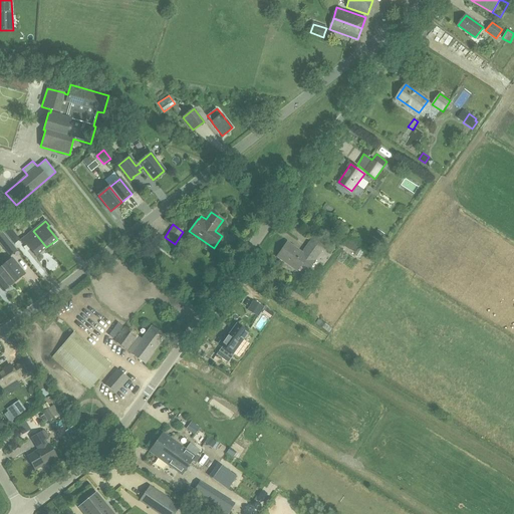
[(9,226),(2,231),(13,245),(20,240),(9,226)]
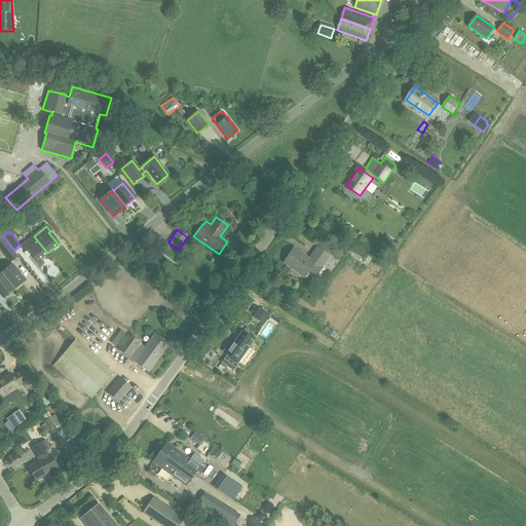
[(13,251),(2,236),(2,237),(0,234),(0,250),(10,263),(19,257),(13,251)]
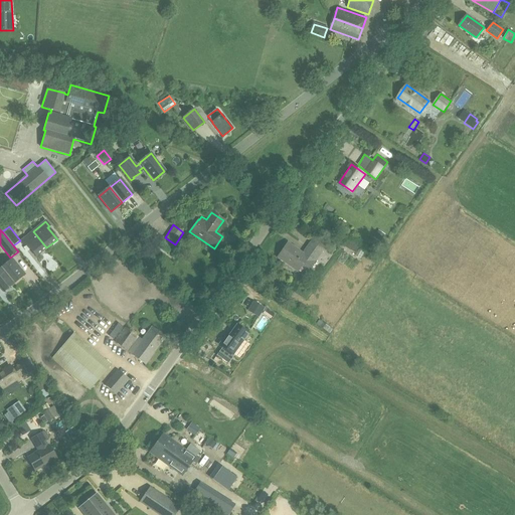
[(385,234),(378,229),(373,237),(380,241),(385,234)]
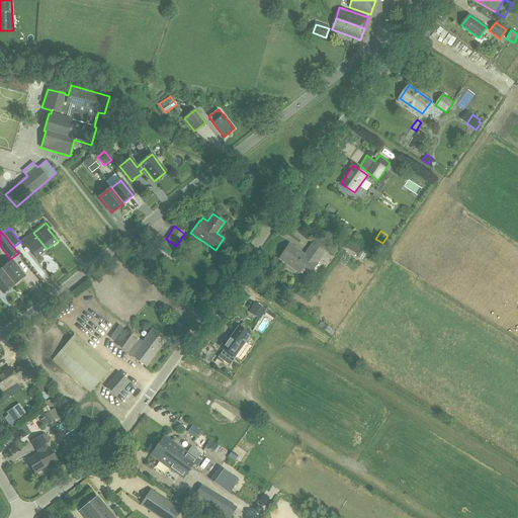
[(36,258),(47,249),(33,233),(21,243),(25,248),(26,246),(36,258)]
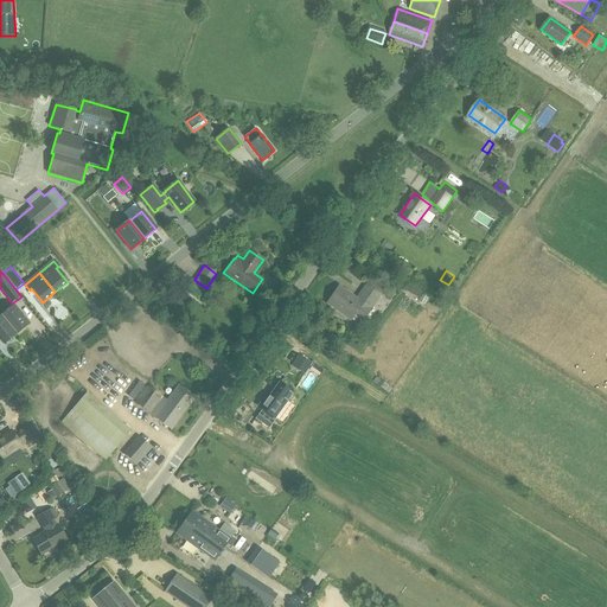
[(206,288),(195,280),(189,288),(200,296),(206,288)]
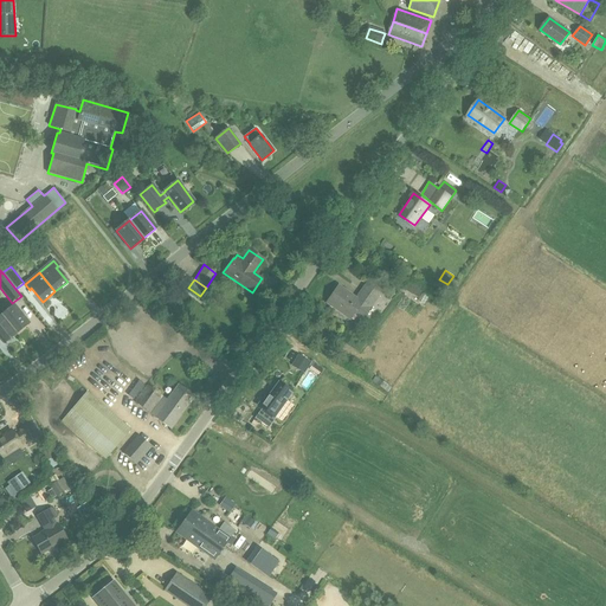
[(418,297),(423,289),(410,281),(405,289),(418,297)]
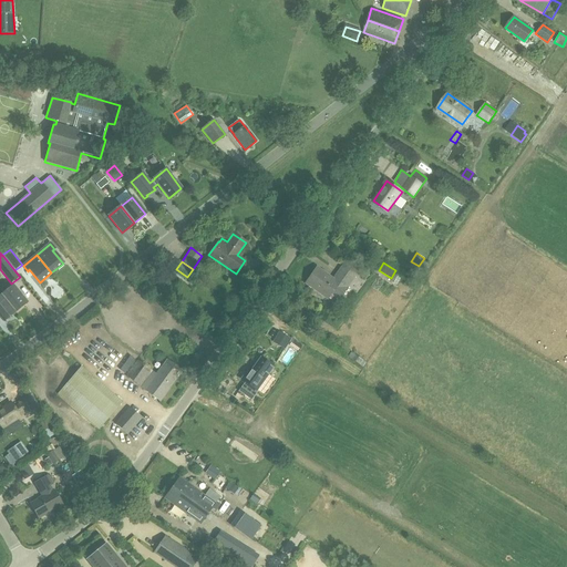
[(327,298),(330,294),(339,300),(357,275),(342,264),(332,278),(316,267),(305,284),(327,298)]
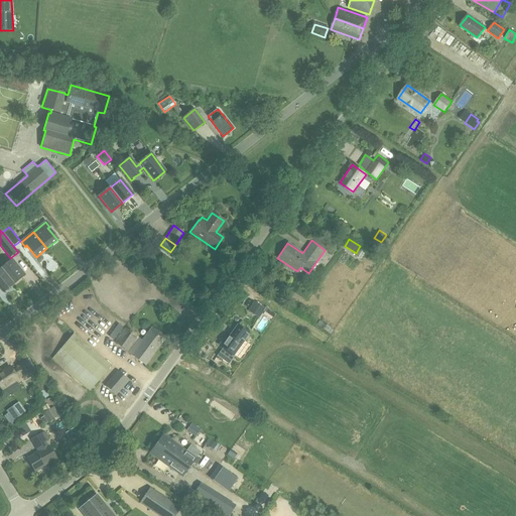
[(12,260),(1,269),(13,284),(24,275),(12,260)]
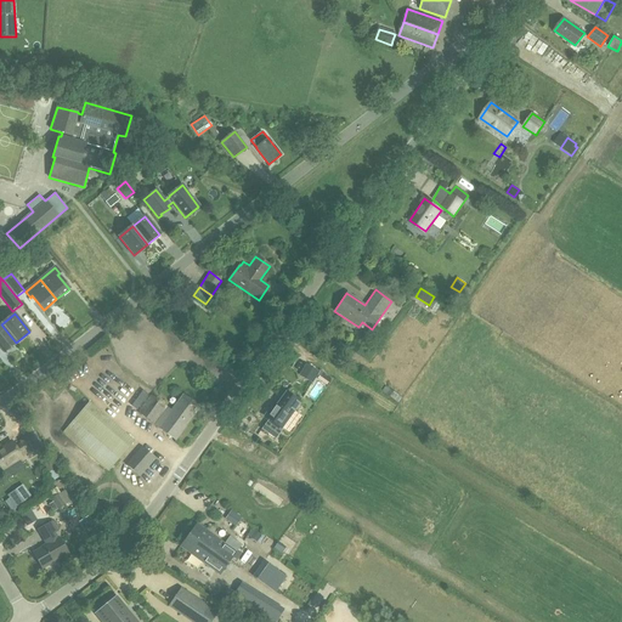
[(16,343),(1,324),(0,324),(0,348),(4,352),(16,343)]
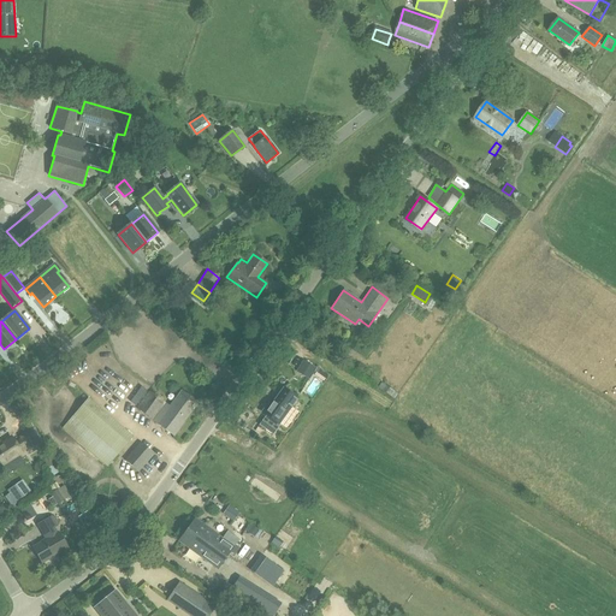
[(303,360),(296,372),(309,379),(314,372),(317,367),(303,360)]
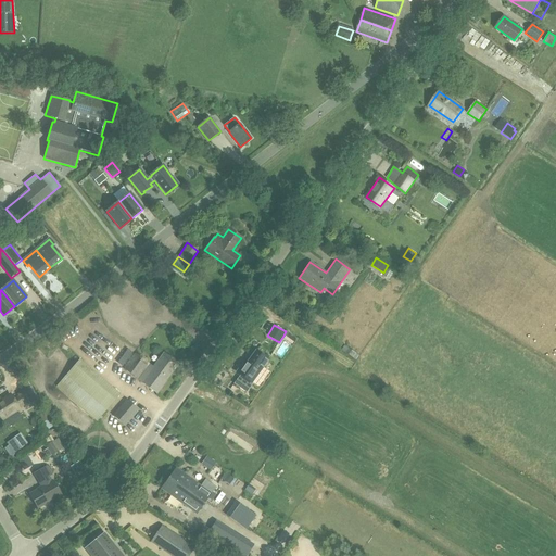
[(355,344),(351,350),(358,355),(363,350),(355,344)]
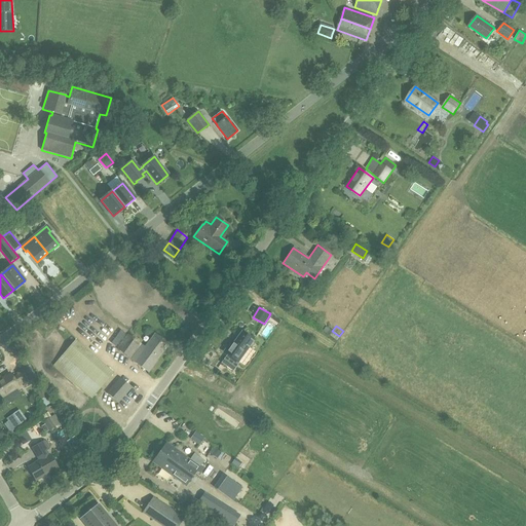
[(112,343),(116,347),(125,334),(121,331),(112,343)]
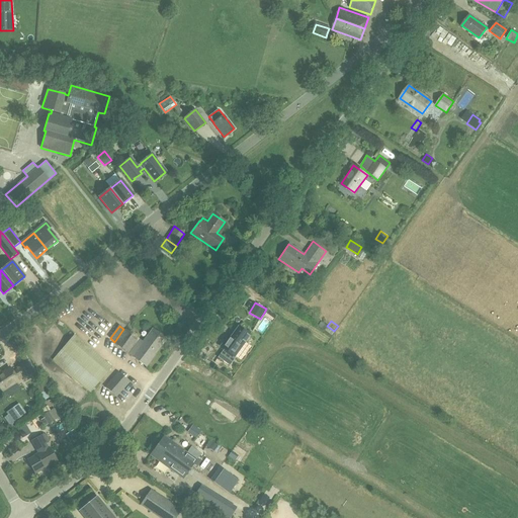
[(221,348),(234,357),(249,335),(239,328),(231,338),(229,337),(221,348)]
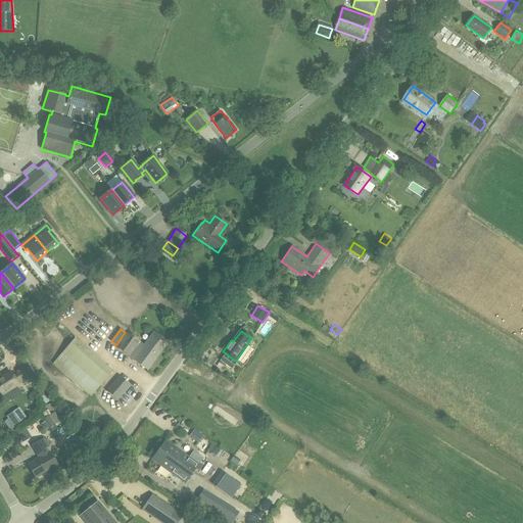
[(116,346),(148,371),(169,343),(154,332),(144,345),(127,332),(116,346)]
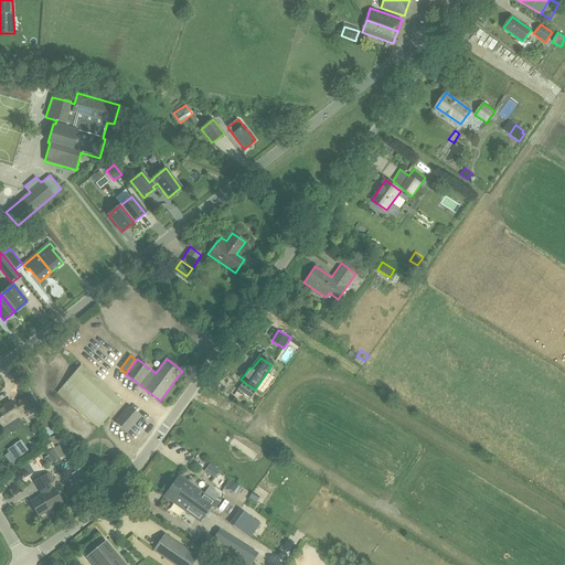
[(0,427),(19,416),(24,413),(27,416),(36,412),(27,395),(27,394),(18,400),(18,402),(12,406),(9,401),(0,406),(0,427)]
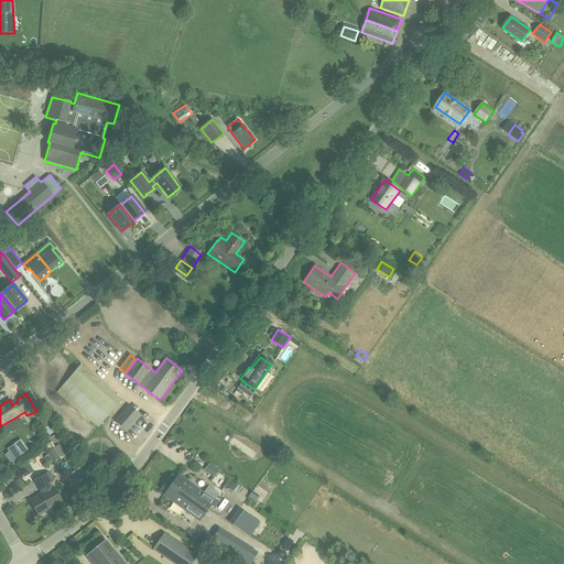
[(129,404),(115,421),(127,432),(141,415),(129,404)]
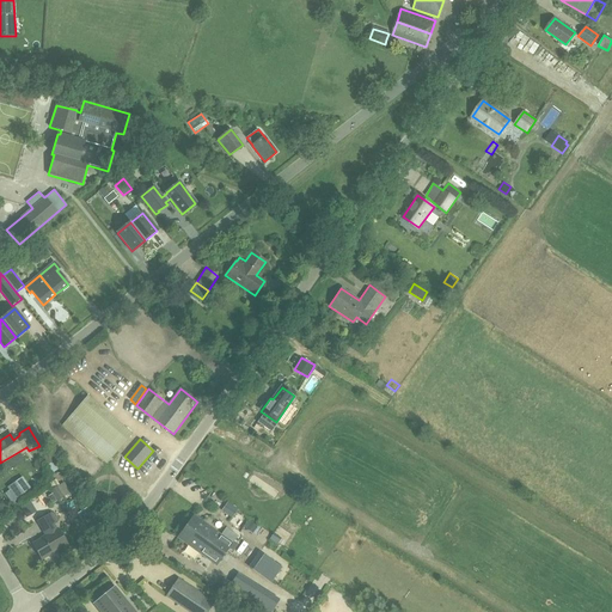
[(54,460),(49,452),(42,456),(47,465),(48,464),(54,460)]
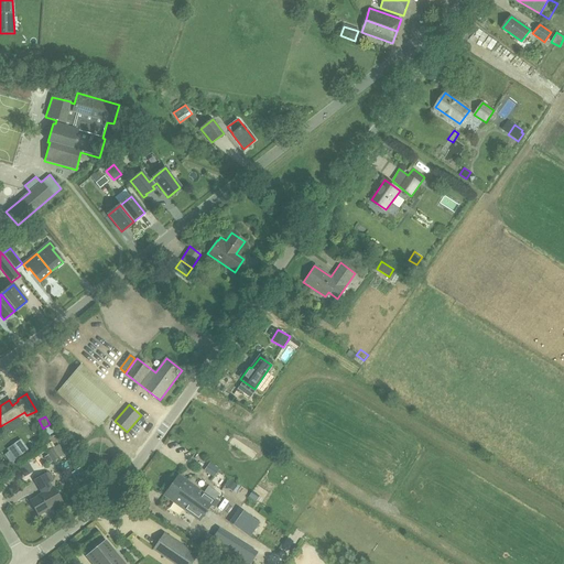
[(29,452),(20,440),(7,449),(14,462),(29,452)]
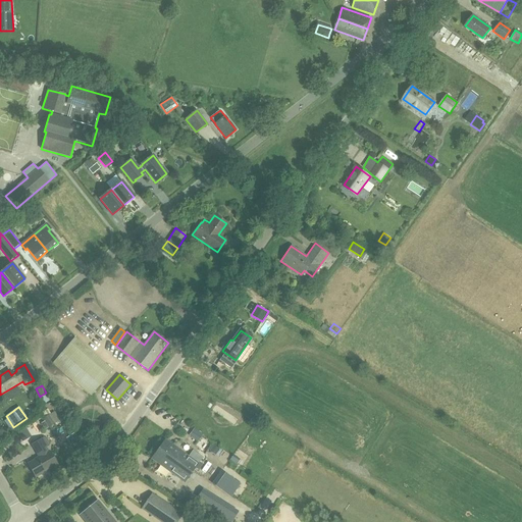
[(60,421),(55,411),(43,418),(48,427),(60,421)]
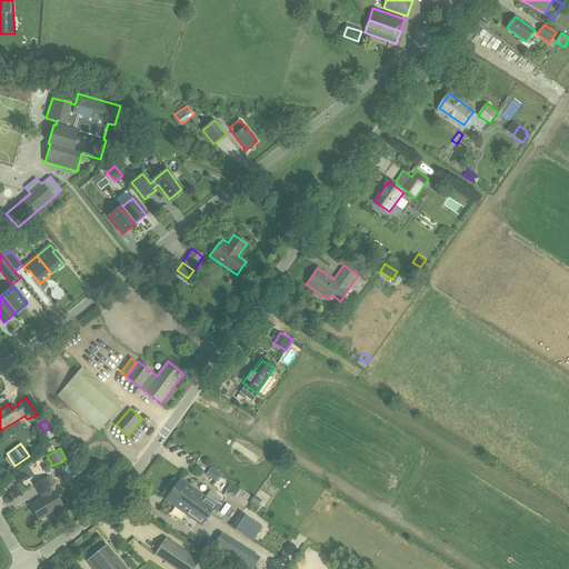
[(206,475),(216,481),(220,473),(211,467),(206,475)]
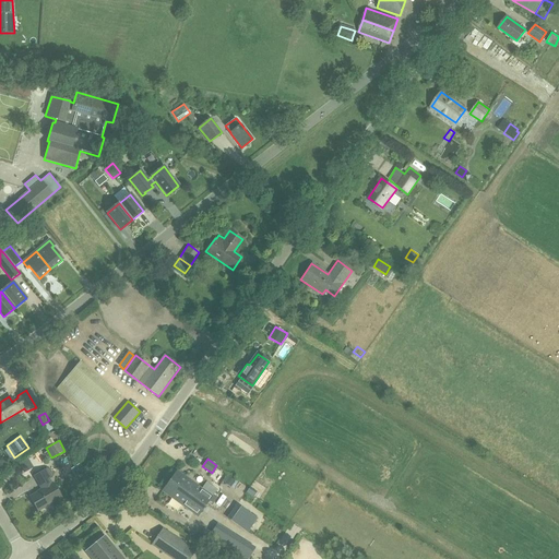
[(195,466),(191,473),(204,483),(209,476),(195,466)]
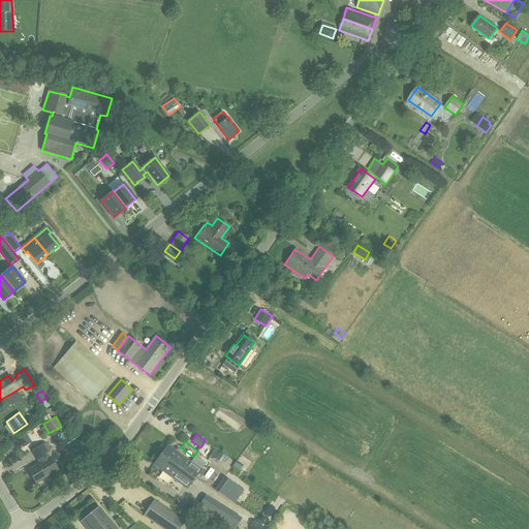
[(32,450),(39,463),(28,469),(35,483),(57,470),(50,457),(49,458),(45,453),(49,452),(43,443),(32,450)]
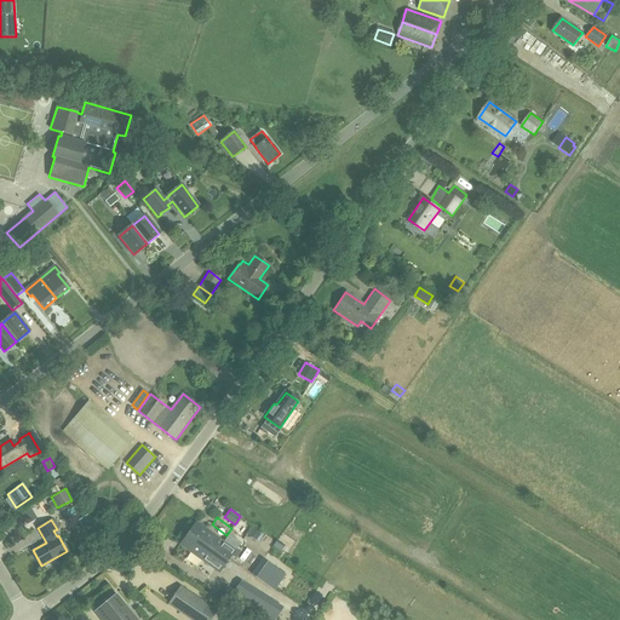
[(229,535),(223,543),(195,523),(188,533),(181,544),(218,572),(227,562),(231,555),(235,558),(239,552),(236,550),(240,544),(229,535)]
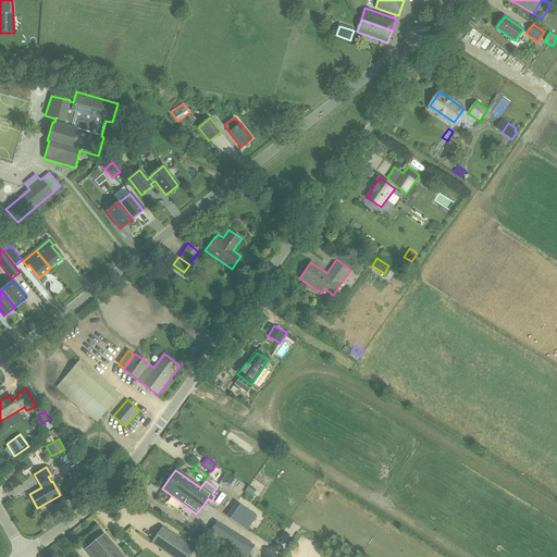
[(244,508),(236,503),(235,502),(226,516),(247,530),(256,517),(244,508)]
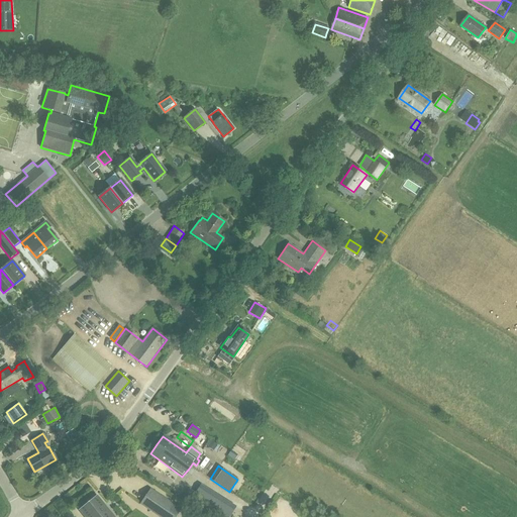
[(242,485),(246,488),(250,482),(245,479),(242,485)]
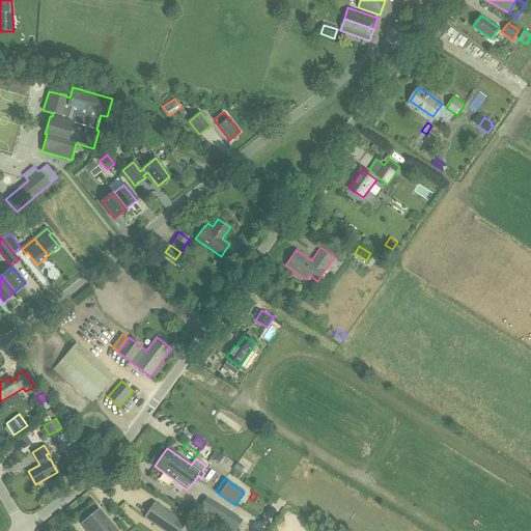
[(206,497),(201,505),(194,516),(217,530),(234,530),(242,520),(206,497)]
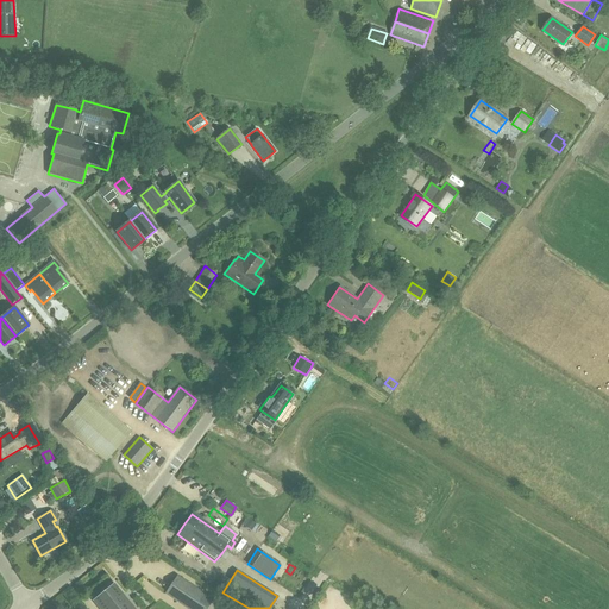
[(223,592),(231,579),(223,575),(214,586),(223,592)]
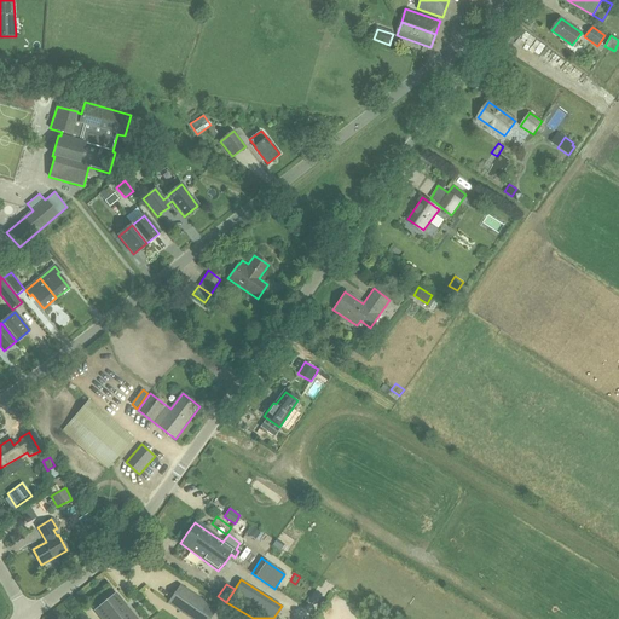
[(167,603),(189,618),(209,618),(217,609),(180,585),(167,603)]
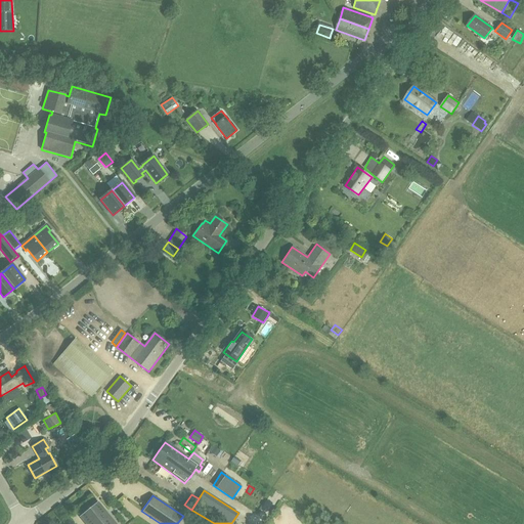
[(86,523),(116,523),(98,501),(80,517),(86,523)]
